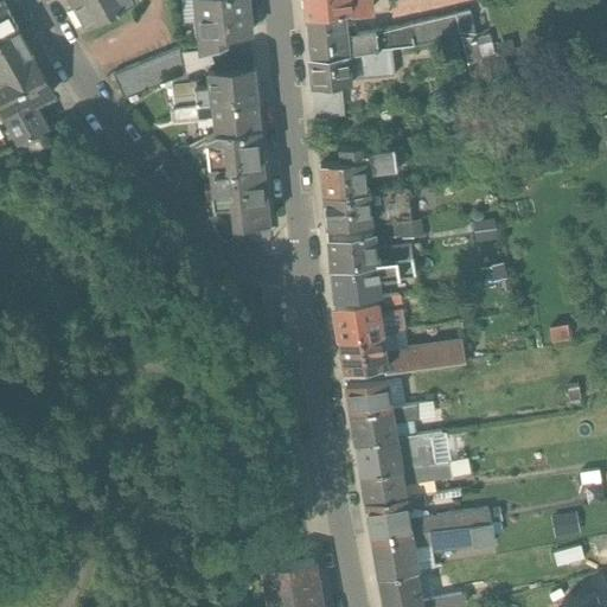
[(135,0),(68,0),(85,30),(136,0),(135,0)]
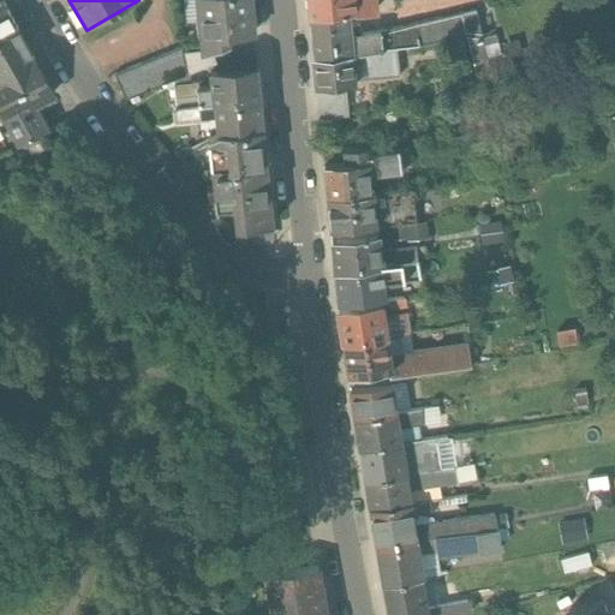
[(249,0),(199,0),(206,58),(227,48),(227,40),(254,37),(249,0)]
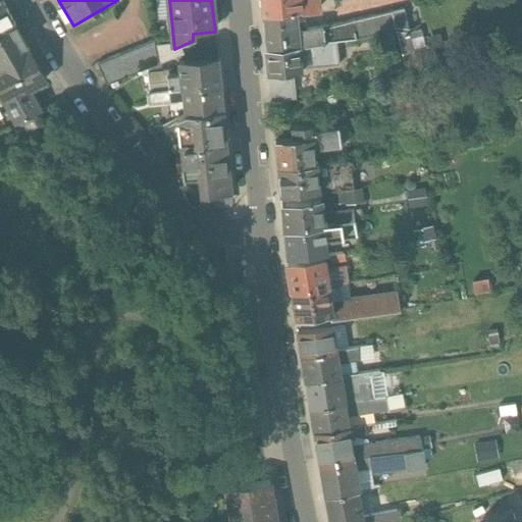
[(260,0),(262,20),(296,16),(295,11),(317,8),(316,0),(260,0)]
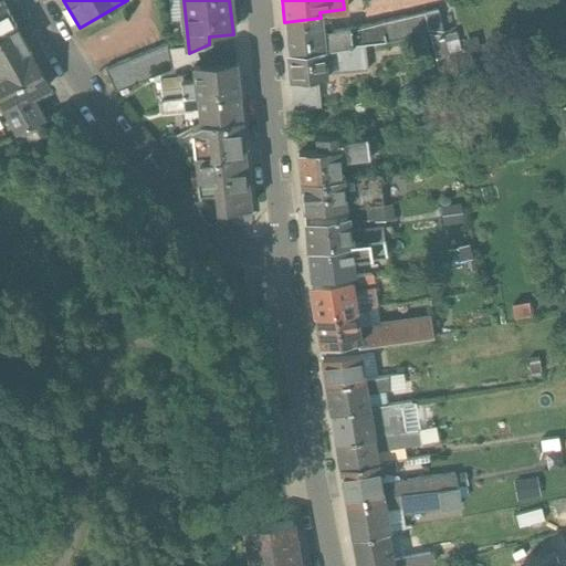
[(0,1),(0,38),(16,30),(0,1)]
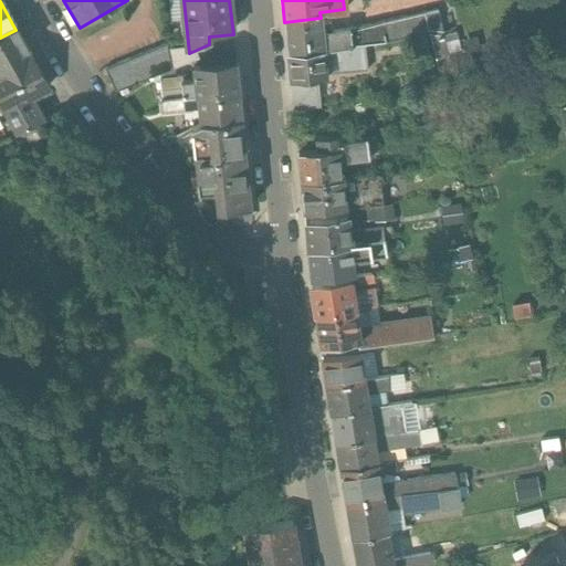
[(449,6),(425,12),(429,33),(440,80),(464,73),(449,6)]
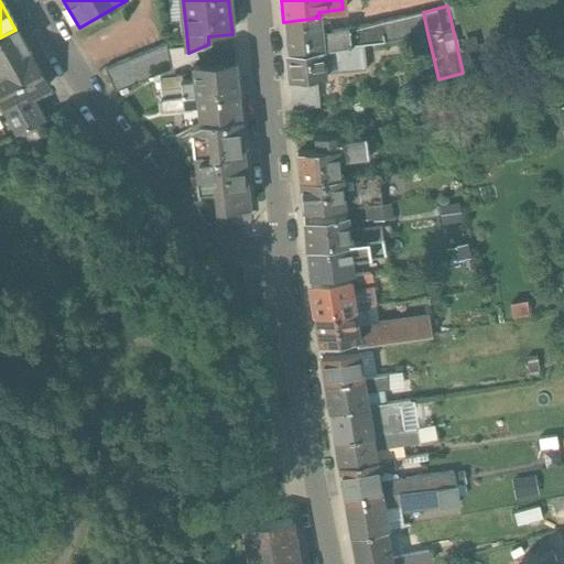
[(320,18),(283,22),(286,55),(362,46),(368,45),(427,33),(423,12),(422,10),(349,29),(331,32),(329,22),(320,23),(320,18)]
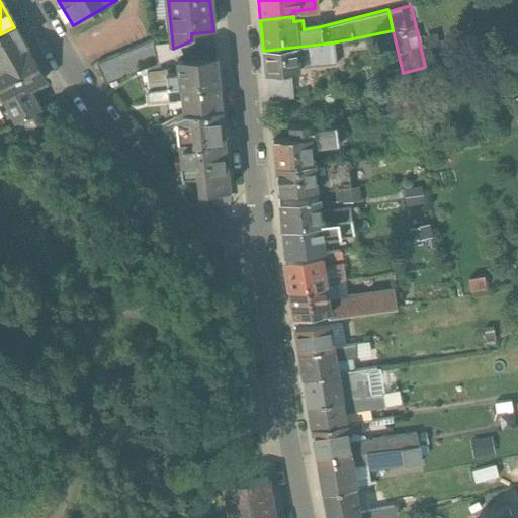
[(14,27),(0,34),(0,66),(27,52),(14,27)]
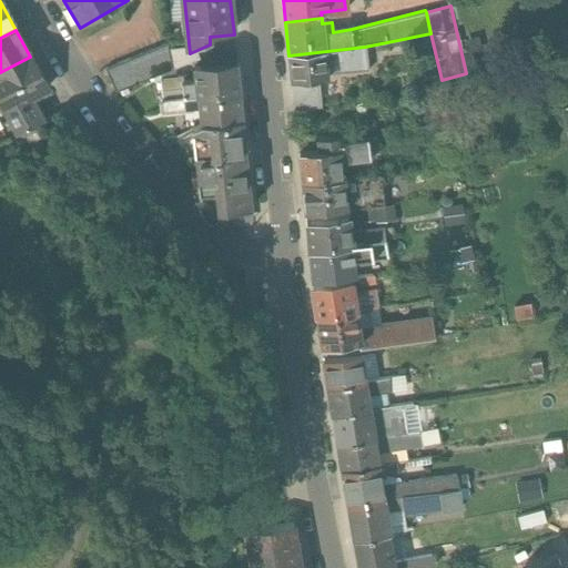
[(365,47),(288,56),(292,83),(327,79),(327,77),(368,72),(365,47)]
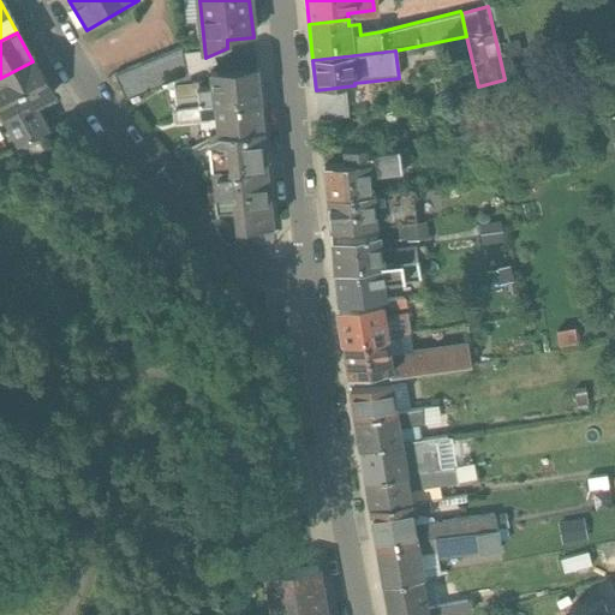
[(183,53),(115,82),(125,106),(189,81),(183,53)]
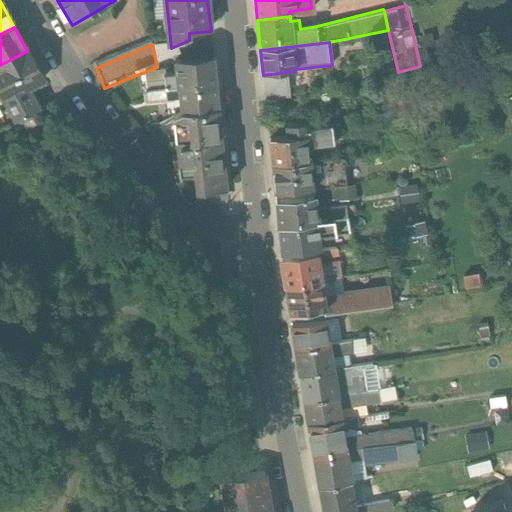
[(213,59),(212,45),(179,58),(179,63),(213,59)]
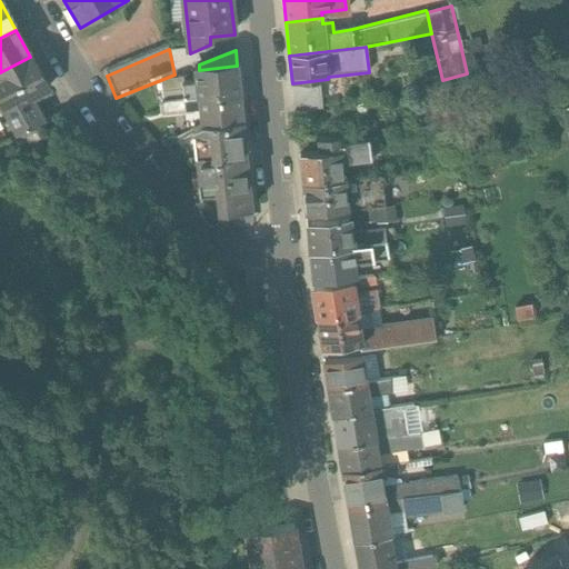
[(30,57),(0,72),(0,105),(5,115),(6,115),(30,102),(49,92),(30,57)]
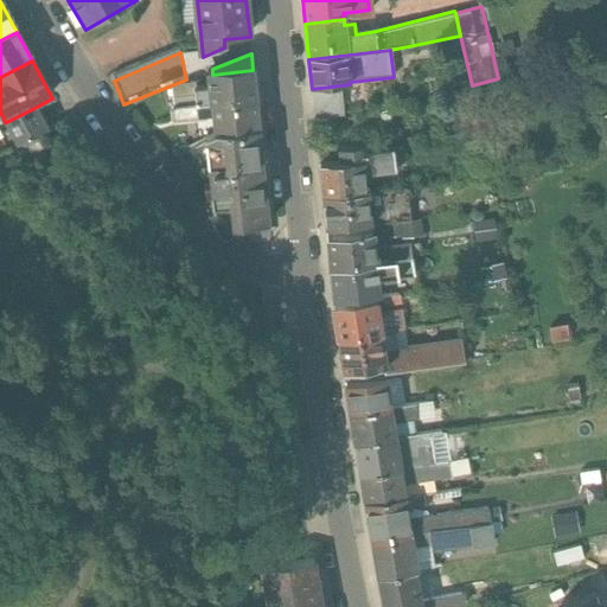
[(212,75),(208,76),(210,93),(196,95),(196,90),(172,93),(173,112),(256,101),(253,70),(212,75)]
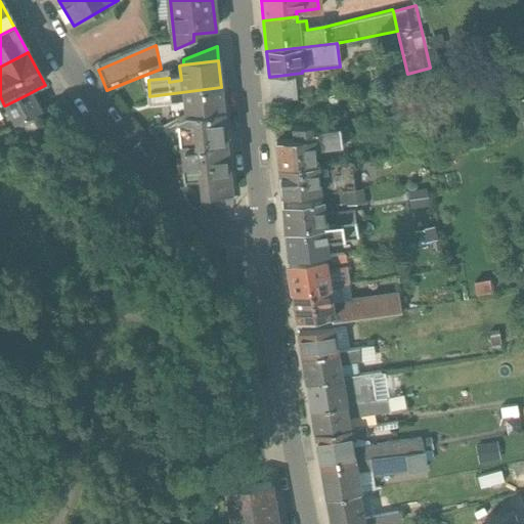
[(294,78),(269,81),(272,105),(297,101),(294,78)]
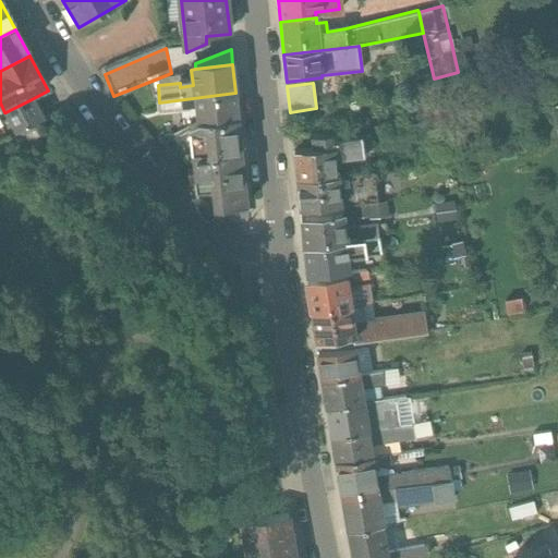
[(235,93),(159,102),(156,105),(158,118),(191,113),(190,109),(195,109),(197,126),(239,122),(235,93)]
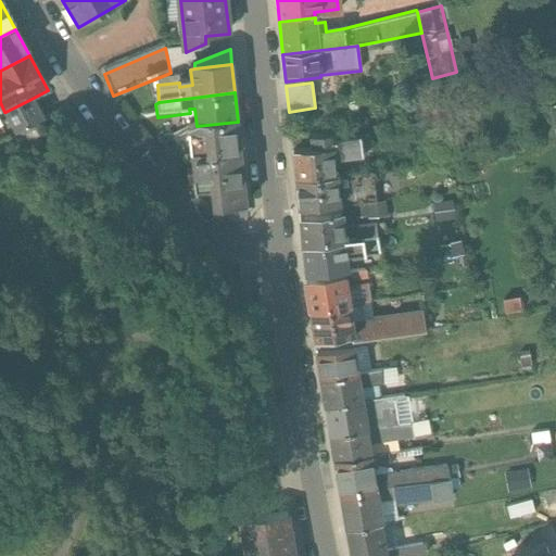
[(4,112),(0,113),(0,131),(12,126),(19,137),(42,124),(29,100),(5,112),(4,112)]
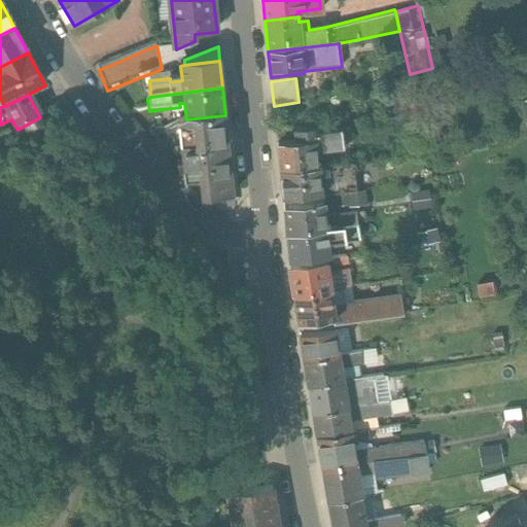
[(225,115),(186,119),(178,127),(184,138),(185,153),(181,153),(184,186),(205,184),(207,202),(232,200),(225,115)]
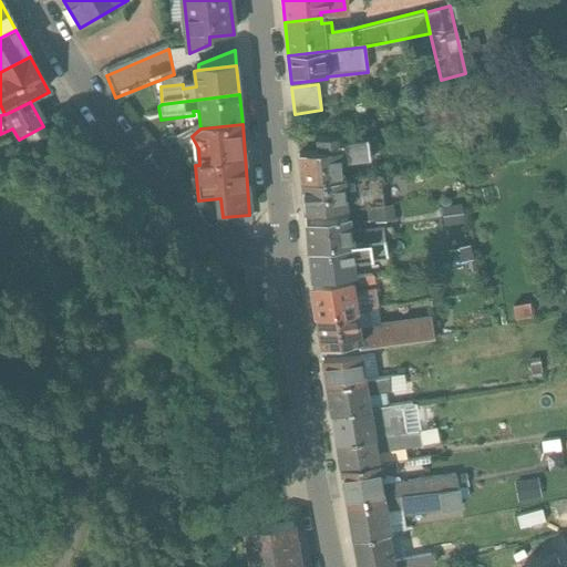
[(339,151),(299,155),(301,185),(342,182),(341,161),(370,156),(370,154),(379,152),(378,136),(338,143),(339,151)]
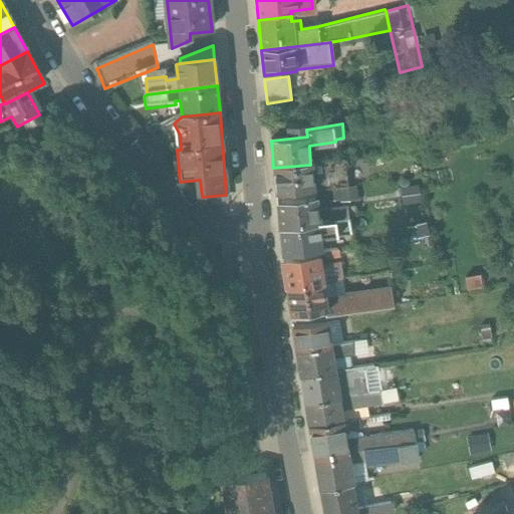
[(305,125),(269,130),(271,141),(307,137),(306,130),(305,130),(305,125)]
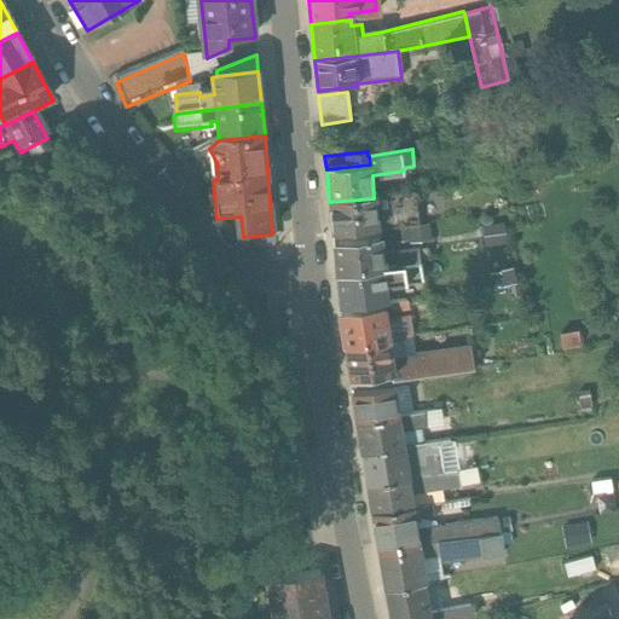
[(374,198),(329,202),(333,233),(334,233),(376,229),(376,232),(418,226),(415,192),(377,198),(374,198)]
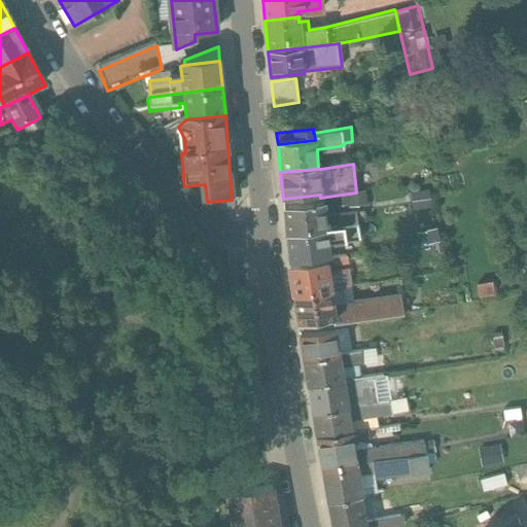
[(427,187),(408,190),(410,209),(430,206),(427,187)]
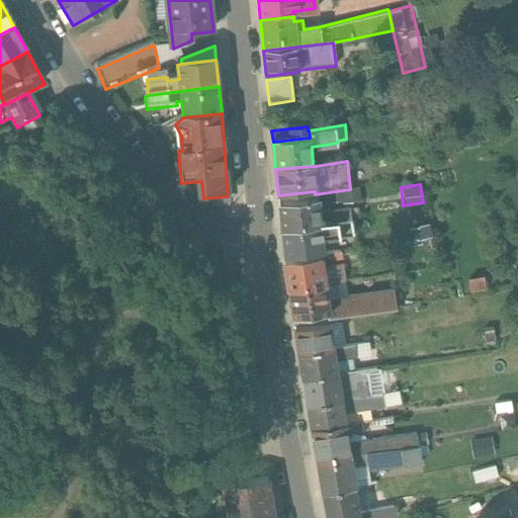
[(318,199),(279,204),(282,232),(333,224),(332,212),(321,213),(318,199)]
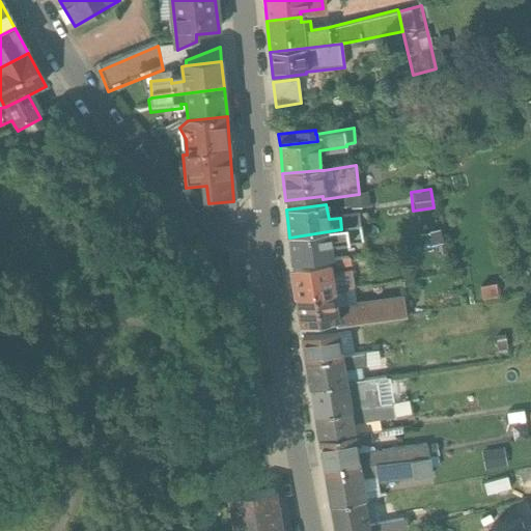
[(362,215),(340,218),(341,229),(360,227),(359,222),(367,221),(366,215),(362,215)]
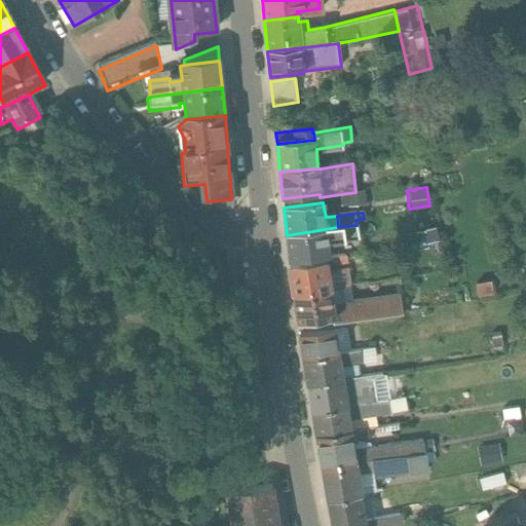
[(338,227),(287,235),(289,261),(331,255),(329,238),(336,241),(359,238),(357,225),(338,227)]
